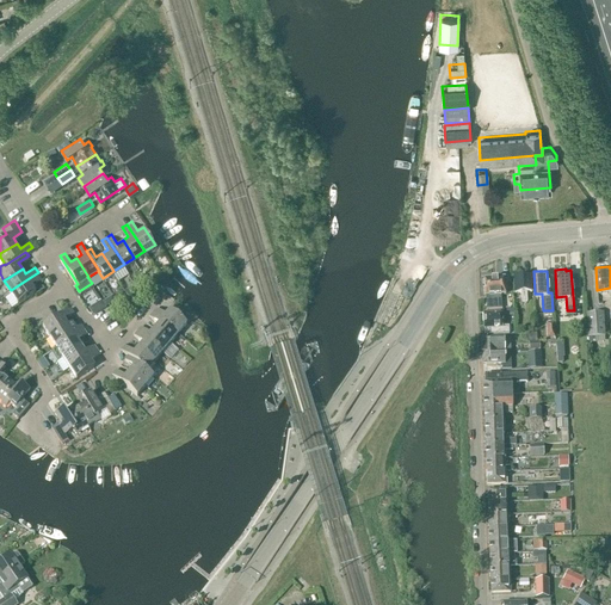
[(38,272),(11,290),(17,301),(35,289),(31,283),(41,277),(38,272)]
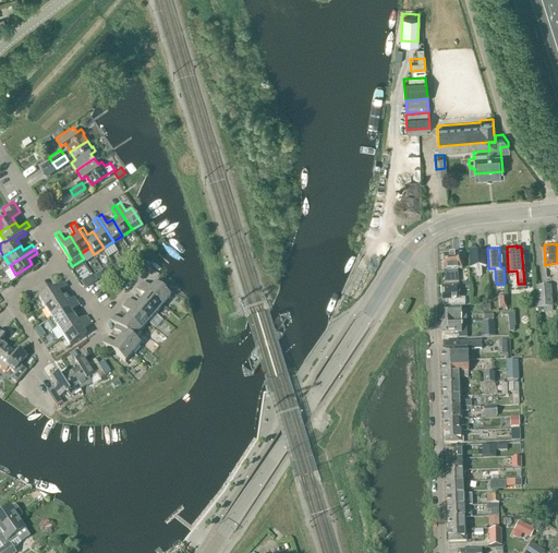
[(470,264),(485,263),(484,249),(469,250),(470,264)]
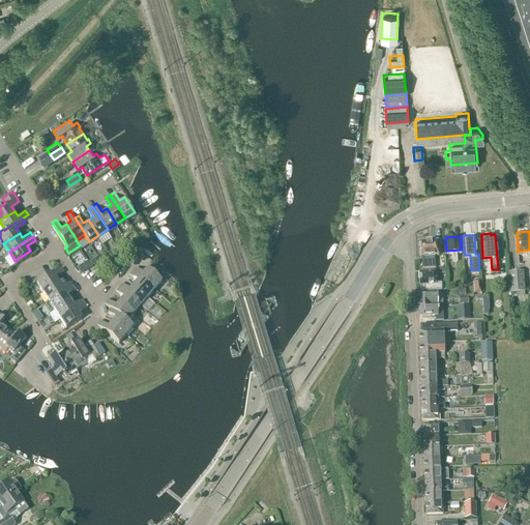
[(421,265),(435,264),(434,252),(438,251),(437,237),(419,238),(421,265)]
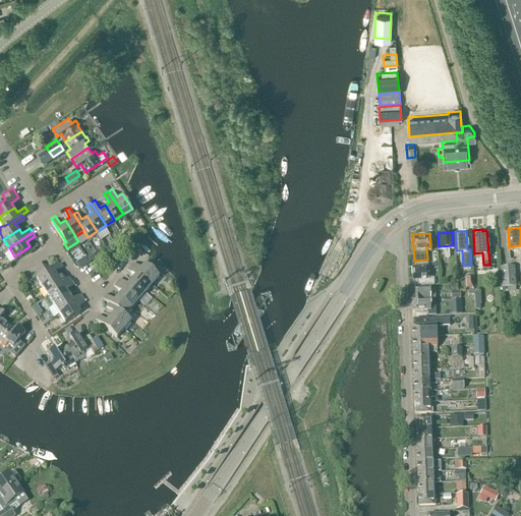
[(129,264),(152,281),(163,269),(149,256),(140,266),(132,260),(129,264)]
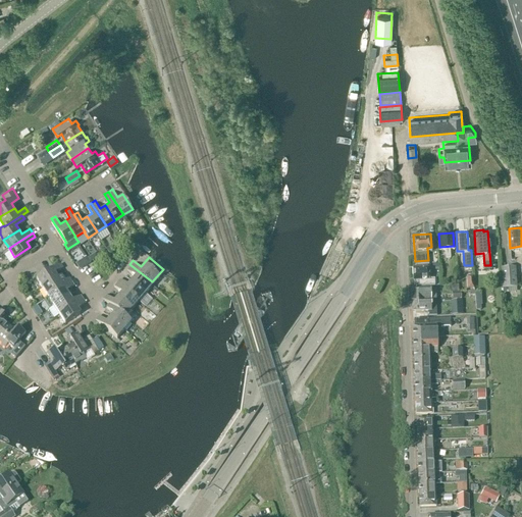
[(42,286),(58,275),(54,270),(62,265),(59,260),(36,275),(42,286)]
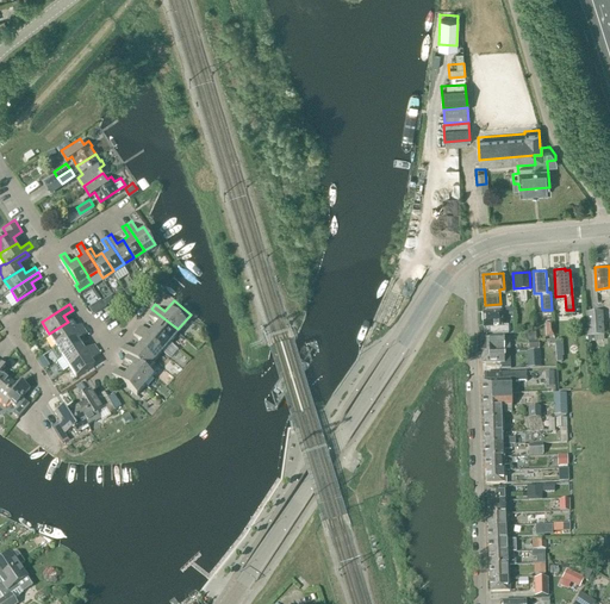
[(169,338),(178,329),(151,309),(148,312),(157,321),(153,324),(169,338)]
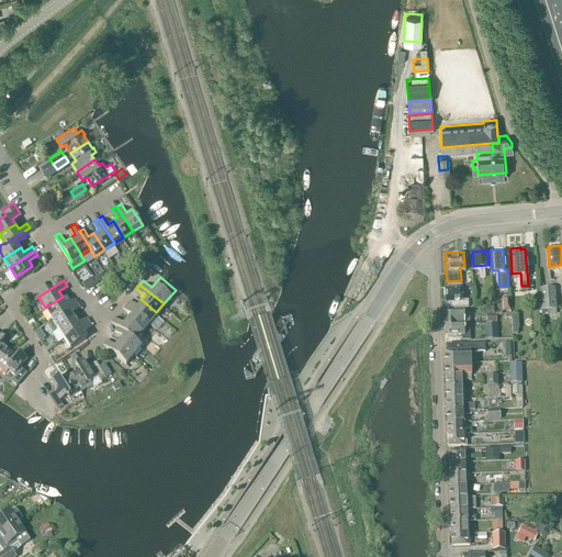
[(462,297),(461,285),(445,285),(445,286),(444,287),(444,291),(445,293),(445,298),(446,304),(467,303),(467,297),(462,297)]
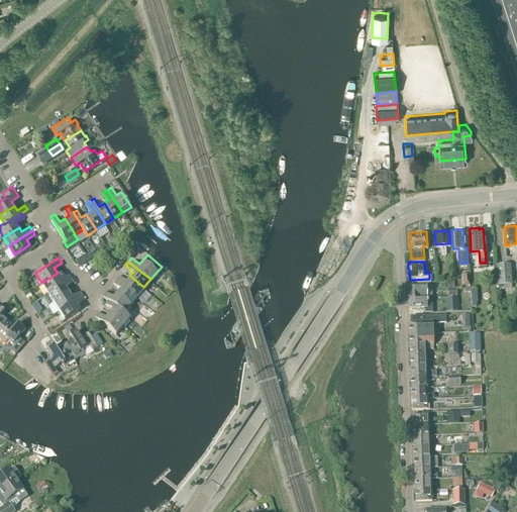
[(498,282),(512,281),(510,262),(496,263),(498,282)]
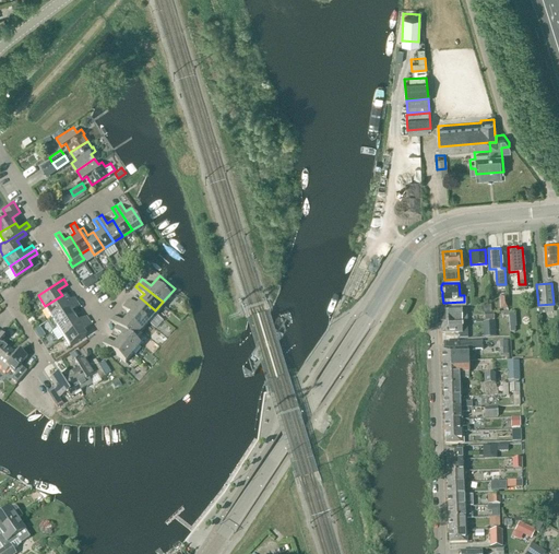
[(51,315),(76,298),(73,294),(70,296),(67,292),(62,295),(45,306),(51,315)]
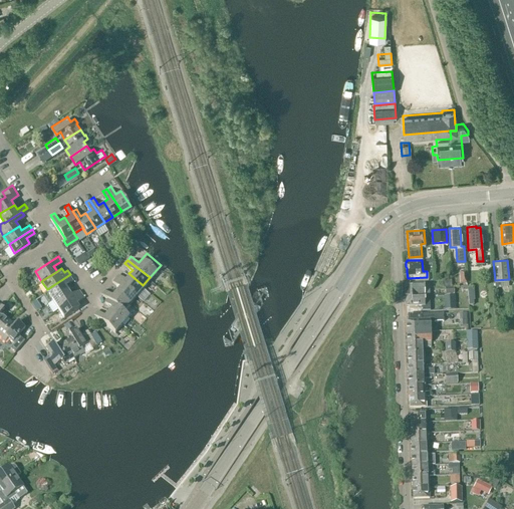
[(143,285),(129,273),(124,278),(117,272),(115,275),(137,293),(143,285)]
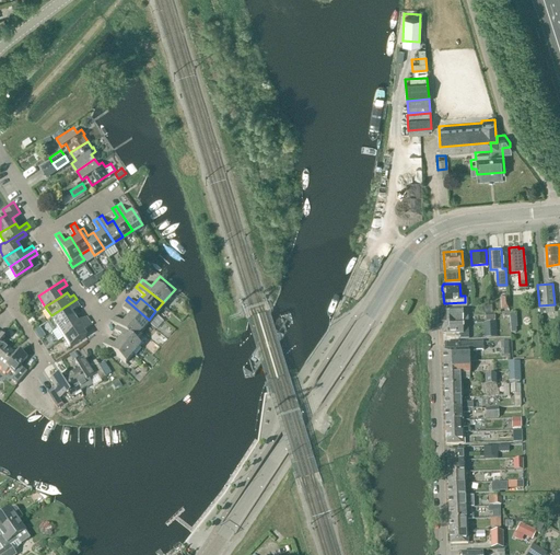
[(58,325),(74,314),(71,309),(79,303),(77,299),(51,315),(48,318),(54,326),(57,324),(58,325)]
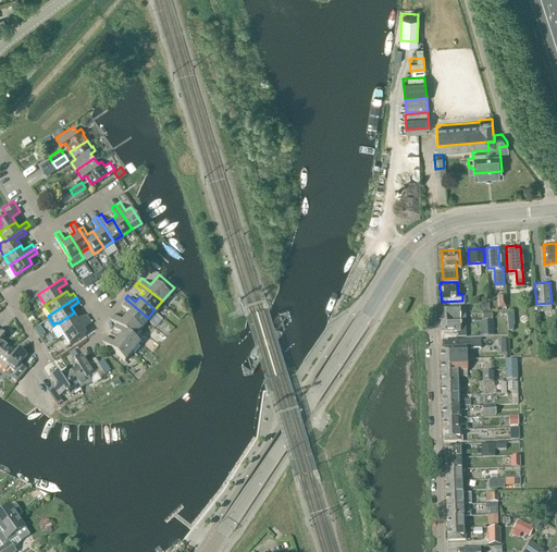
[(140,327),(148,318),(125,298),(121,303),(130,309),(125,314),(140,327)]
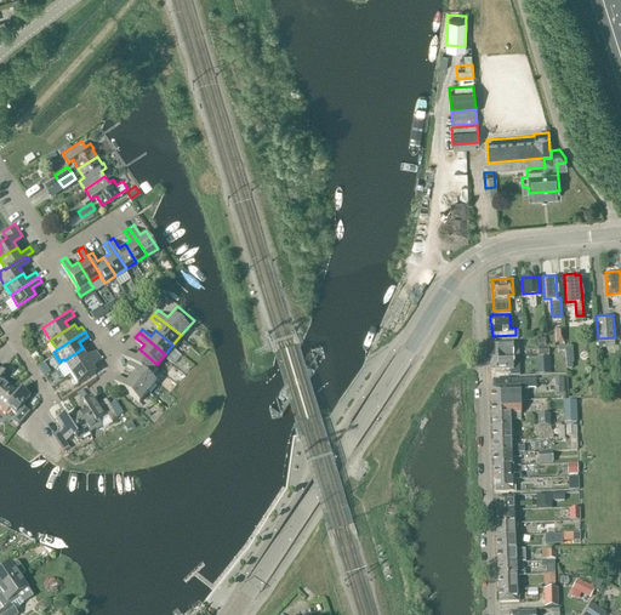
[(508,352),(518,352),(517,339),(489,340),(489,353),(508,352)]
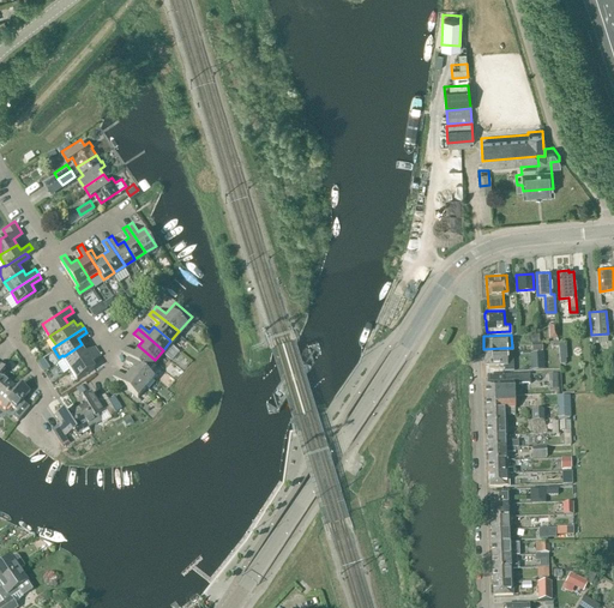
[(70,366),(97,349),(94,343),(85,349),(82,344),(64,356),(70,366)]
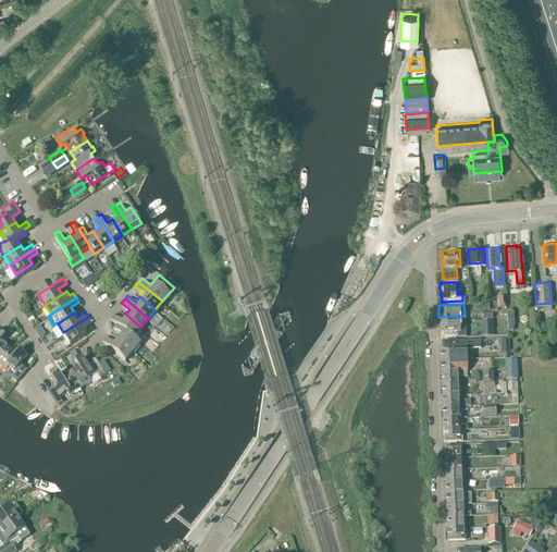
[(140,327),(125,314),(121,319),(113,313),(110,316),(115,321),(116,320),(133,335),(134,334),(140,327)]
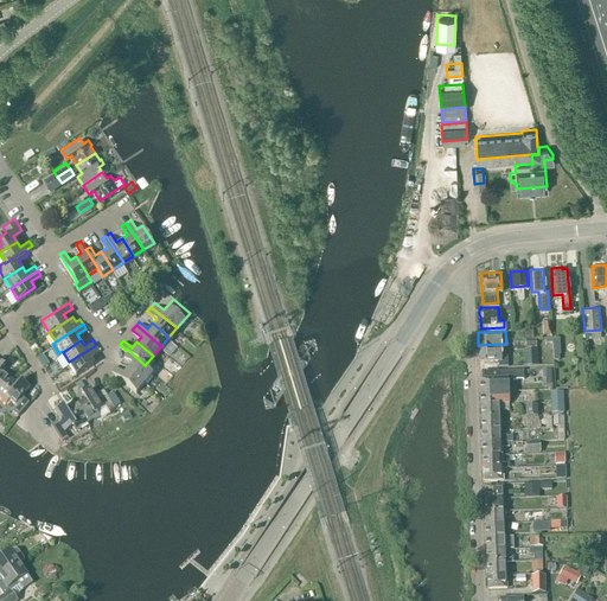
[(497,344),(478,345),(479,357),(498,357),(498,363),(506,363),(506,344),(497,344)]
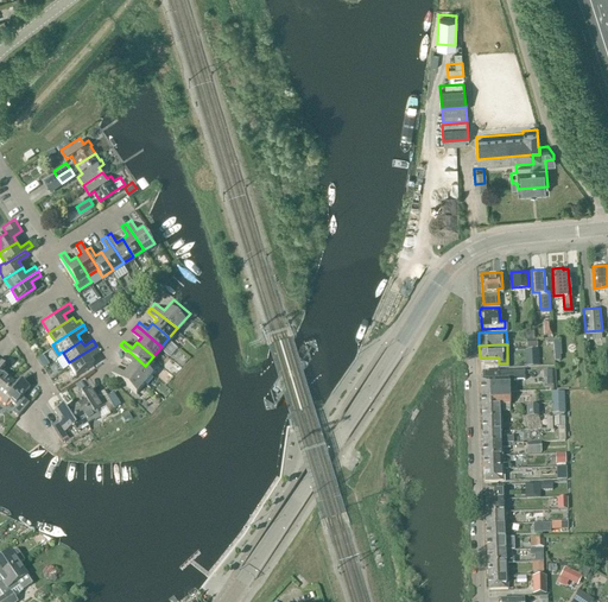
[(96,346),(69,362),(76,373),(94,361),(90,355),(99,349),(96,346)]
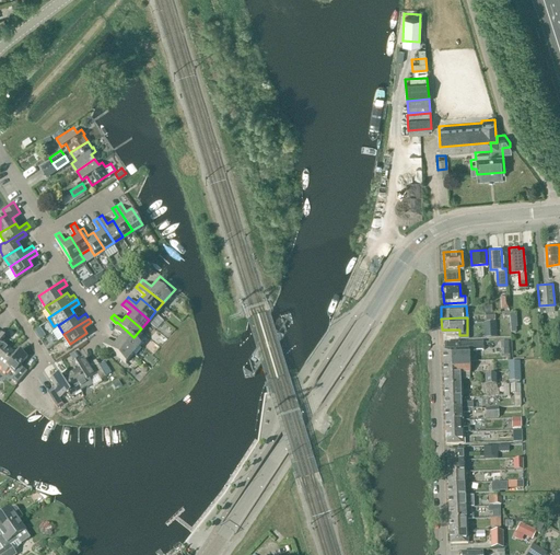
[(140,342),(135,336),(133,337),(117,322),(116,323),(114,326),(121,333),(117,337),(132,350),(140,342)]
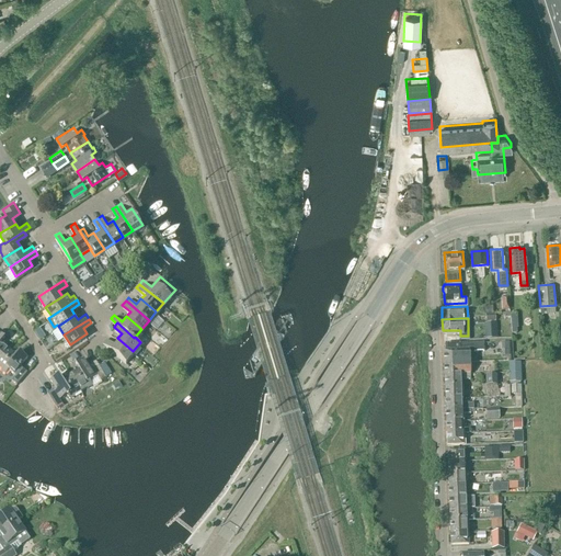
[(0,355),(1,354),(4,351),(9,347),(1,339),(4,336),(0,331),(0,355)]
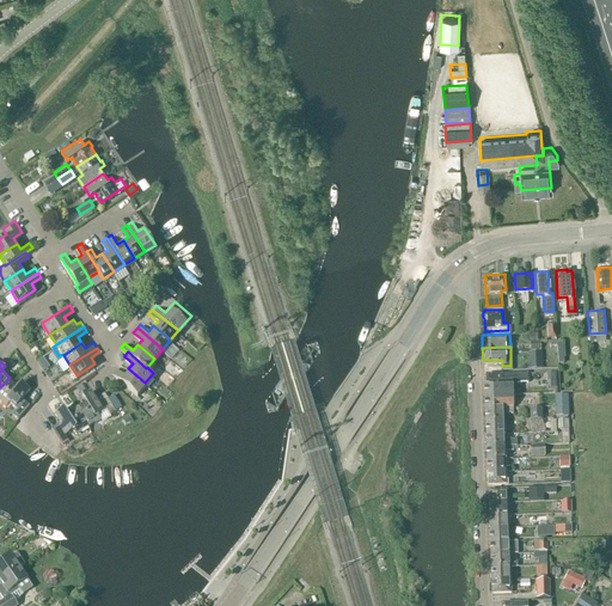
[(543,379),(557,379),(557,365),(542,365),(543,379)]
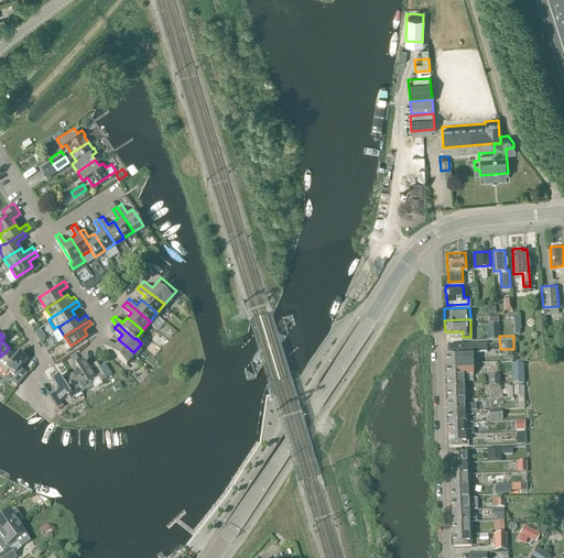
[(133,352),(118,339),(115,343),(106,337),(102,341),(126,361),(133,352)]
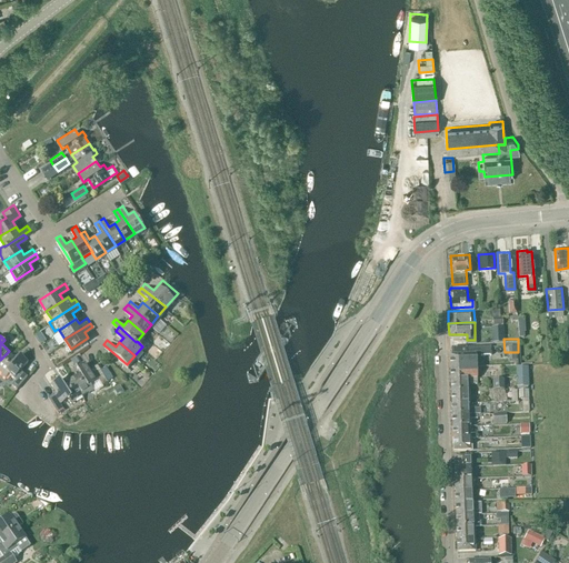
[(450,363),(476,363),(476,352),(490,351),(490,343),(451,344),(452,352),(449,352),(450,363)]
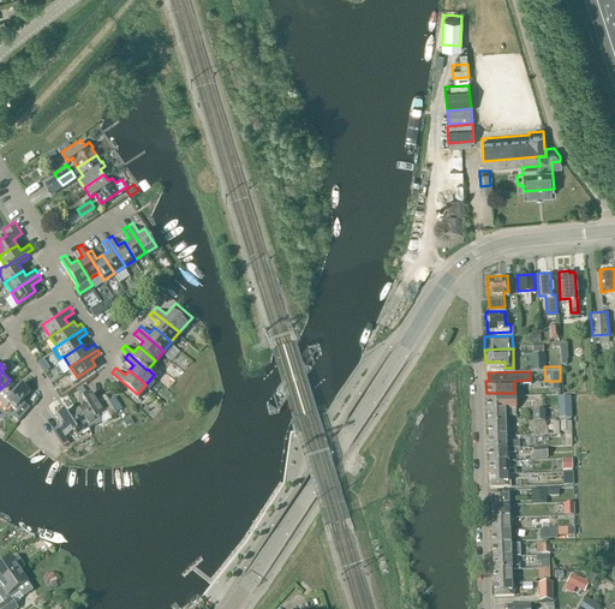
[(10,380),(0,389),(0,399),(3,401),(1,402),(6,405),(10,401),(17,407),(12,413),(18,418),(29,405),(21,398),(29,388),(21,382),(17,386),(10,380)]
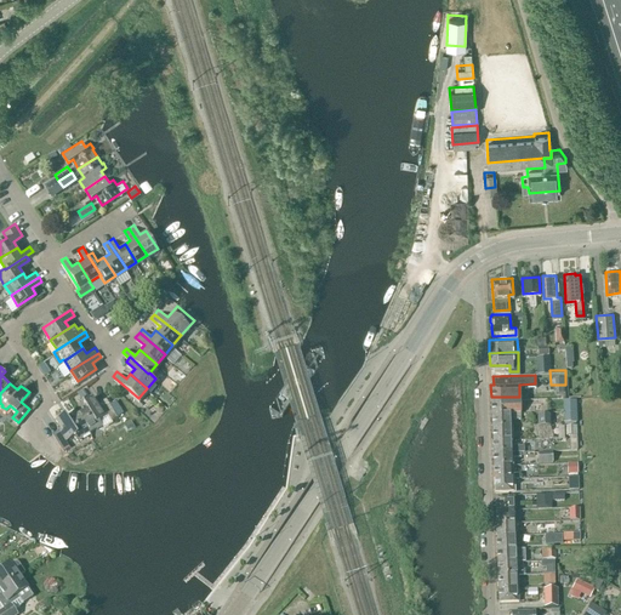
[(102,421),(98,417),(108,411),(112,417),(118,414),(109,402),(106,396),(97,402),(92,393),(83,399),(86,404),(77,409),(89,428),(96,425),(102,421)]
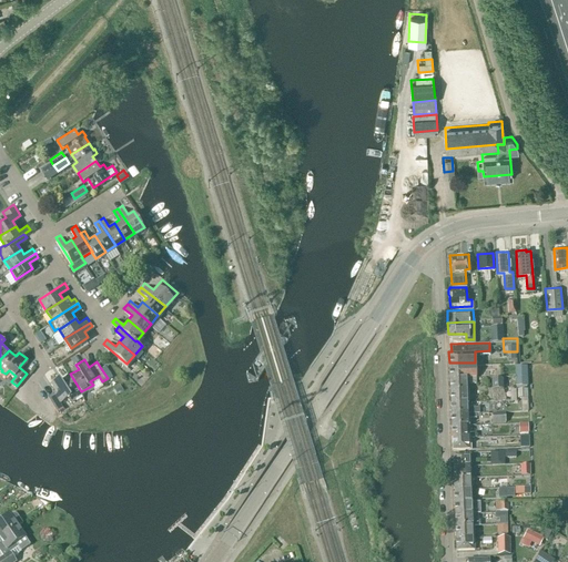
[(515,373),(527,371),(527,361),(515,363),(515,373)]
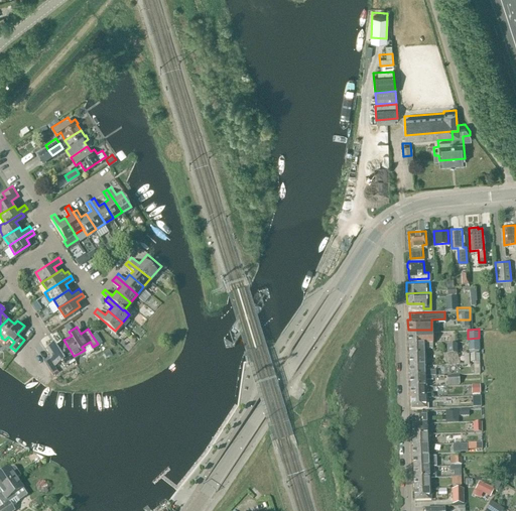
[(96,330),(91,334),(98,344),(103,340),(96,330)]
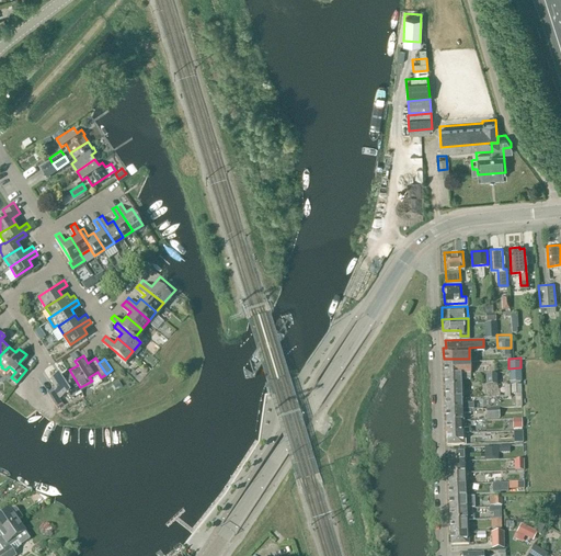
[(444,371),(470,370),(469,359),(444,359),(444,371)]
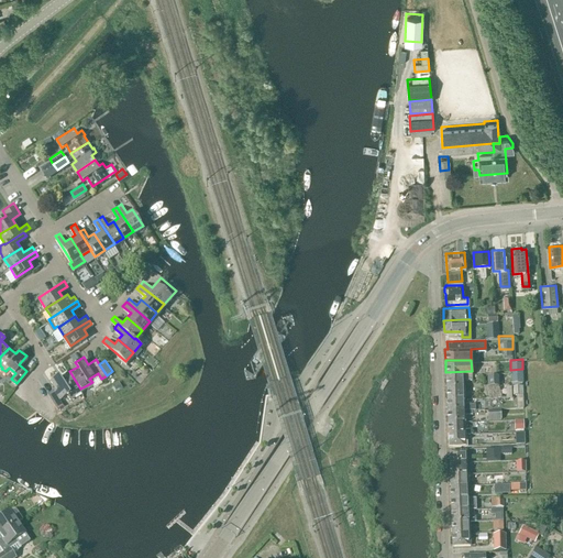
[(510,370),(511,380),(523,379),(522,369),(510,370)]
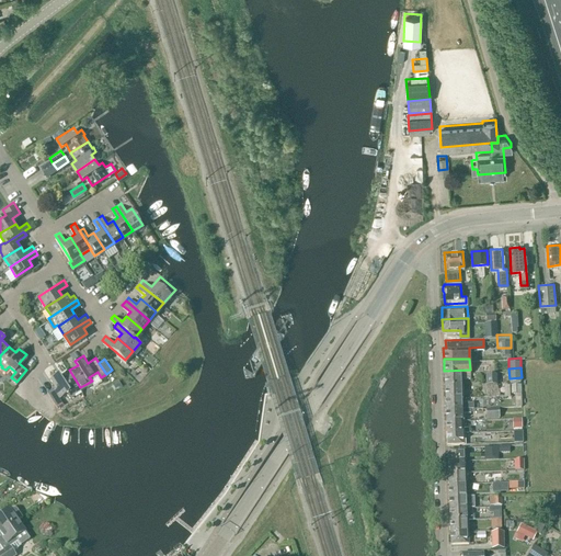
[(73,392),(80,387),(69,370),(61,375),(58,372),(50,377),(55,385),(47,390),(57,405),(63,401),(59,396),(67,392),(69,396),(75,393),(73,392)]
